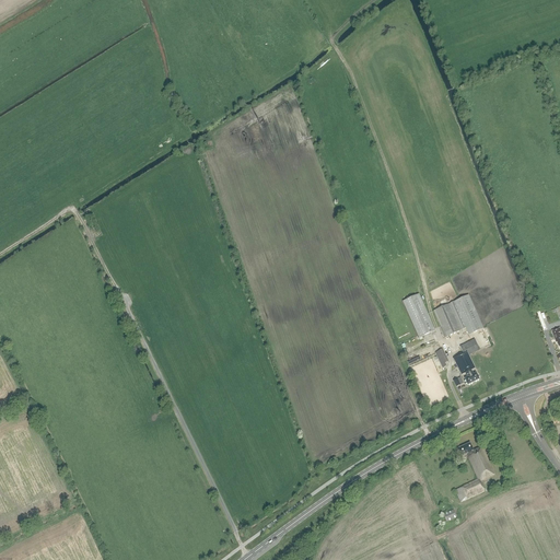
[(418,295),(403,303),(419,339),(434,331),(418,295)]
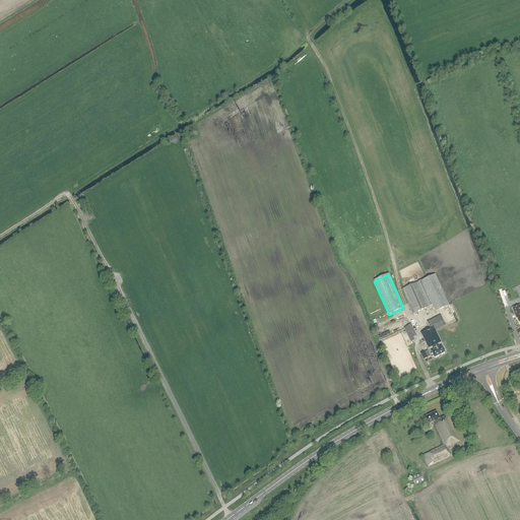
[(448,306),(435,275),(417,283),(428,307),(432,305),(435,312),(448,306)]
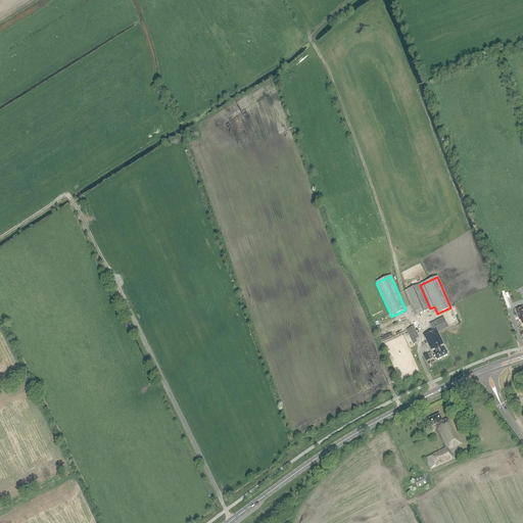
[(430,308),(420,285),(405,291),(416,316),(430,308)]
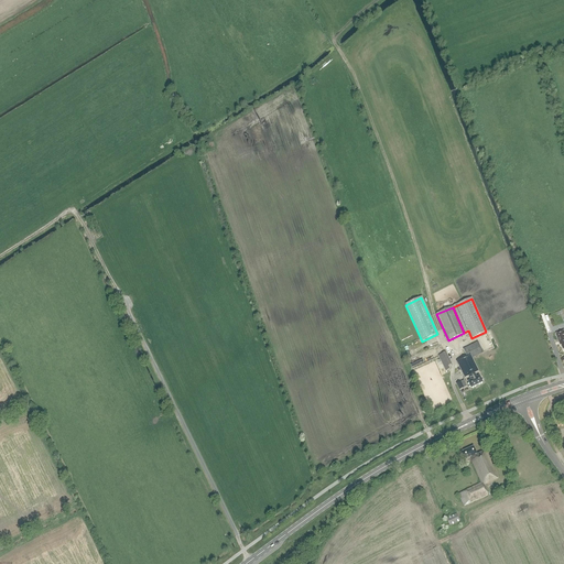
[(413,325),(408,327),(413,342),(419,339),(413,325)]
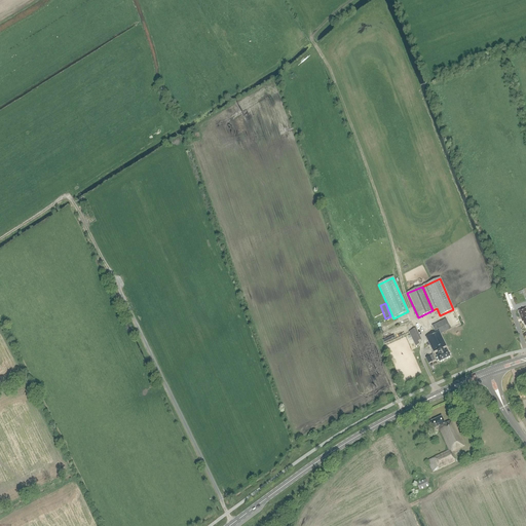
[(446,320),(435,326),(439,334),(450,329),(446,320)]
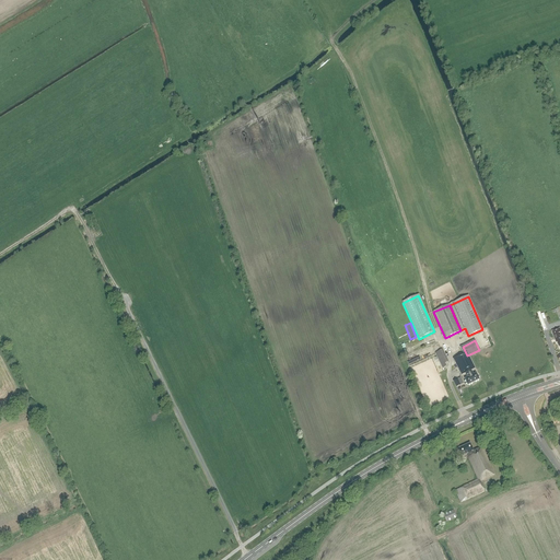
[(436,353),(442,365),(448,362),(442,350),(436,353)]
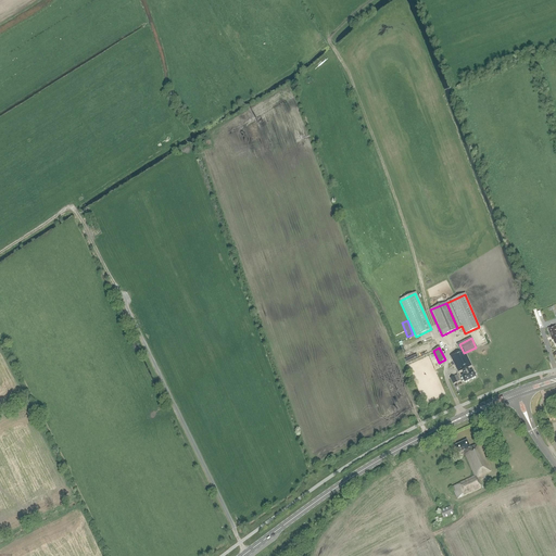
[(460,377),(462,377),(464,382),(476,377),(472,371),(472,370),(469,373),(467,368),(471,366),(463,351),(451,357),(458,373),(462,370),(464,375),(460,377)]
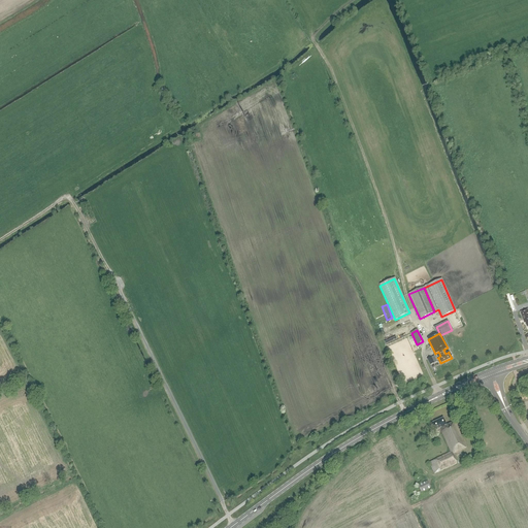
[(457,463),(453,454),(466,448),(455,422),(447,425),(443,418),(431,423),(435,431),(439,428),(451,453),(429,462),(434,474),(457,463)]
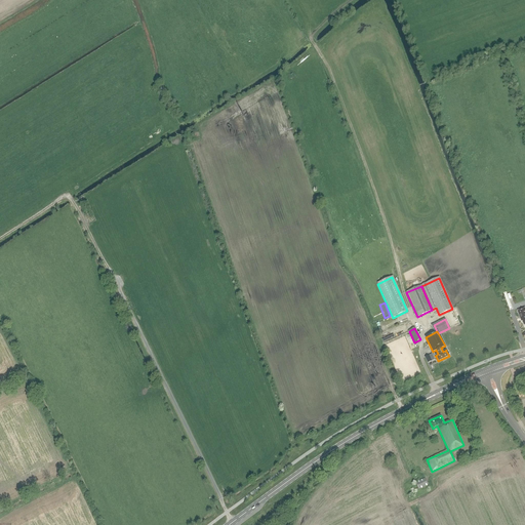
[(418,489),(428,485),(425,479),(415,483),(418,489)]
